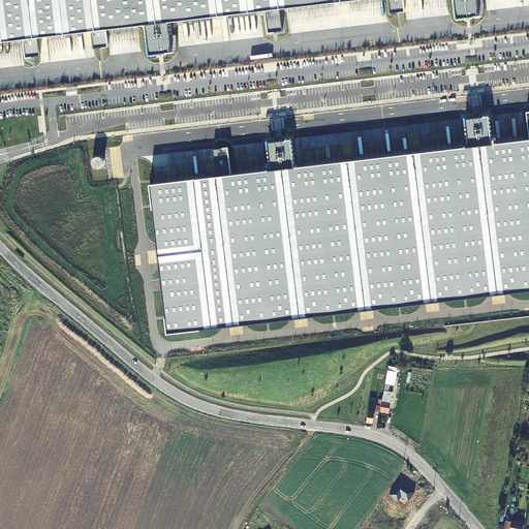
[(0,0),(0,41),(21,39),(24,56),(39,54),(37,36),(91,30),(94,48),(109,47),(106,28),(143,24),(146,53),(169,51),(165,21),(265,9),(268,33),(282,31),(279,7),(344,0),(389,0),(391,12),(405,11),(403,0),(455,0),(457,18),(479,16),(477,0),(0,0)]
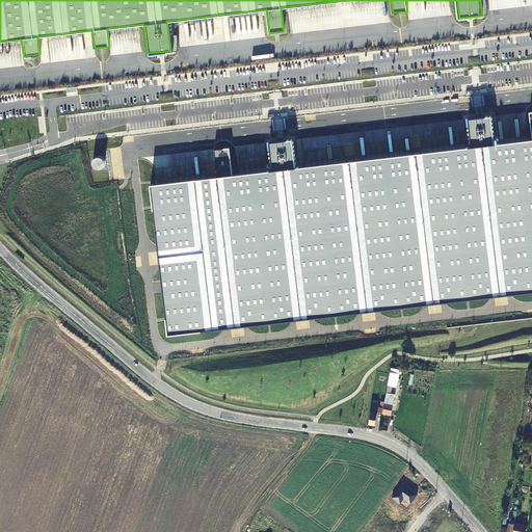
[(531,137),(150,184),(168,335),(531,291),(531,137)]
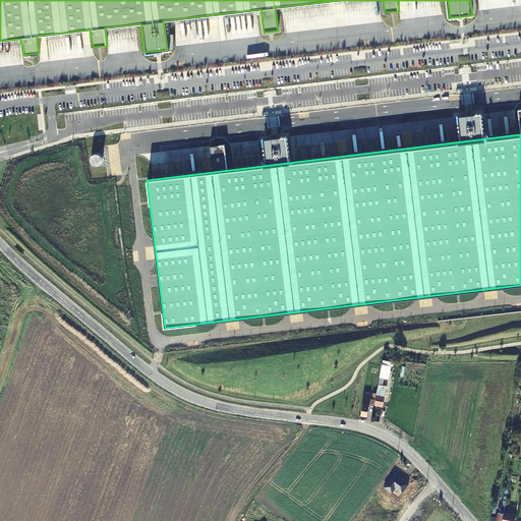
[(381,369),(375,395),(377,396),(374,405),(383,406),(386,391),(381,390),(383,383),(387,384),(390,370),(381,369)]
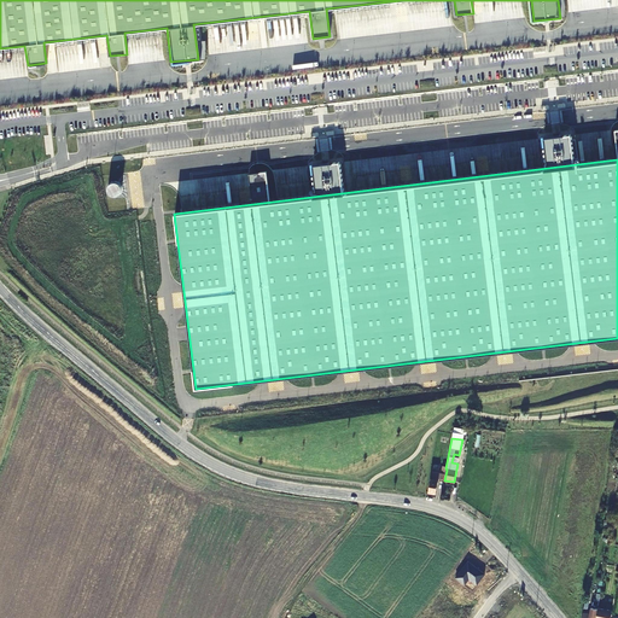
[(429,493),(436,494),(438,481),(438,479),(444,481),(445,472),(442,471),(442,473),(432,472),(429,493)]
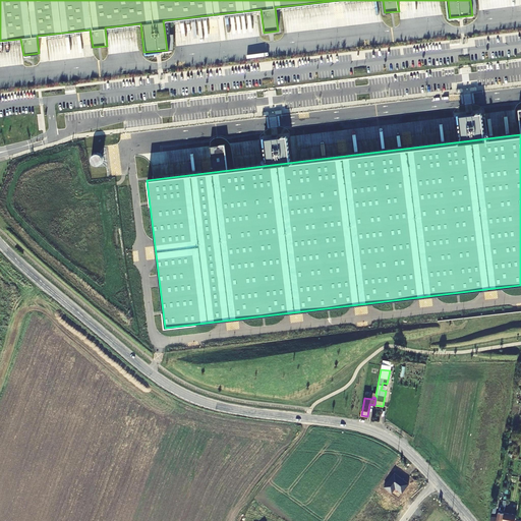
[(494,518),(497,505),(494,505),(489,520),(501,520),(503,514),(498,513),(497,518),(494,518)]
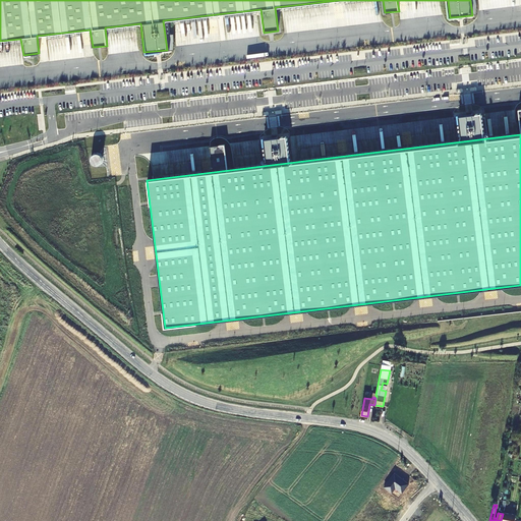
[(502,520),(515,520),(516,514),(504,512),(502,520)]
